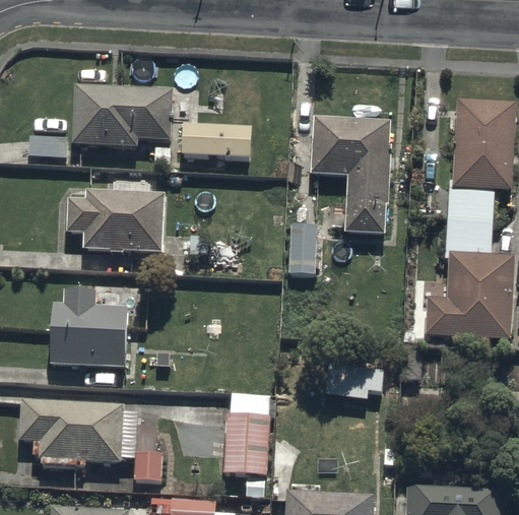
[(174,88),(74,82),(71,141),(137,145),(137,137),(171,138),(174,88)]
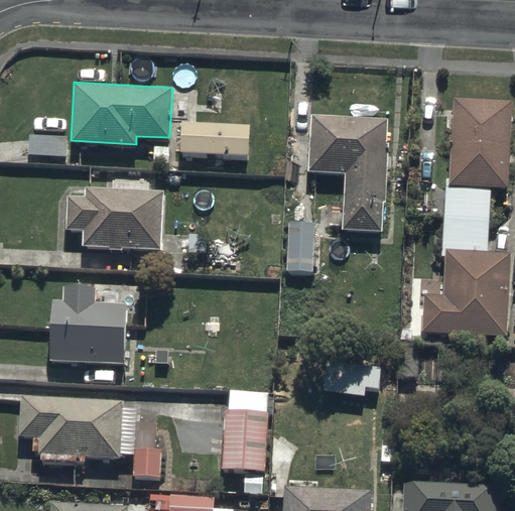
[(511,100),(454,97),(448,183),(507,186),(511,100)]
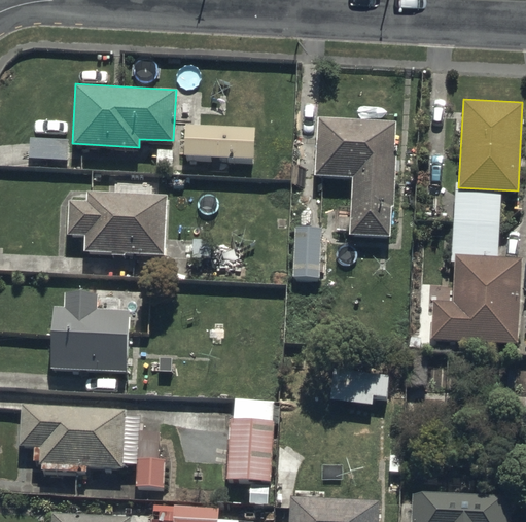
[(395,119),(317,115),(314,173),(352,175),(349,233),(389,235),(395,119)]
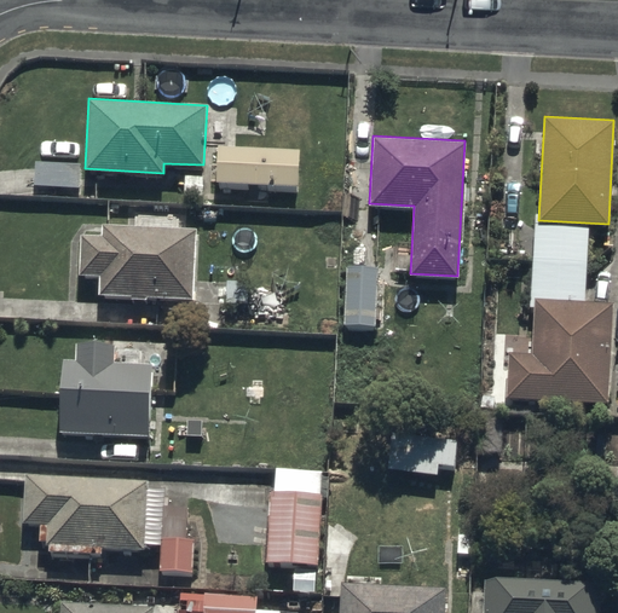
[(299,152),(215,149),(214,184),(298,188),(299,152)]
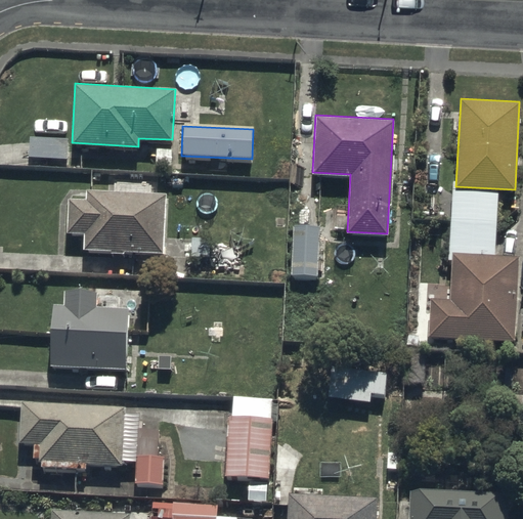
[(67,137),(17,136),(17,158),(67,159),(67,137)]
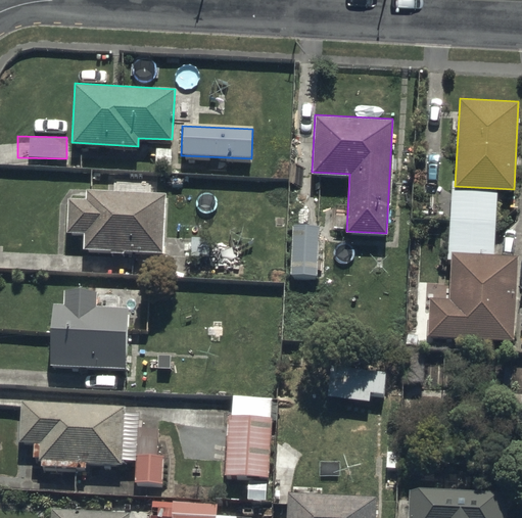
[(84,232),(84,248),(162,251),(164,192),(87,189),(86,198),(67,198),(66,232),(84,232)]
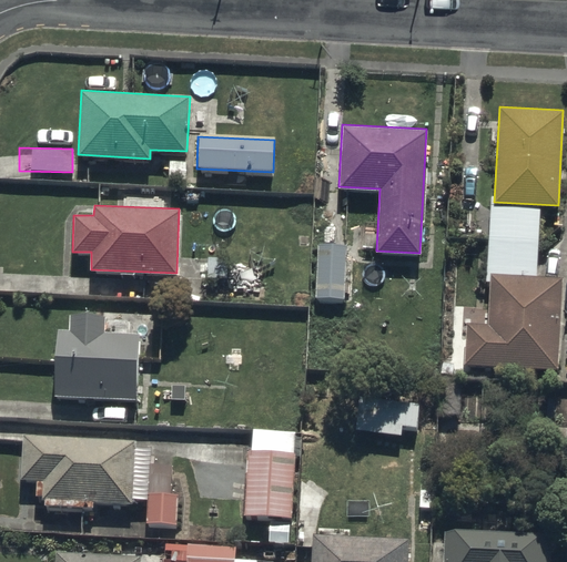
[(343,300),(344,246),(316,245),(315,299),(343,300)]
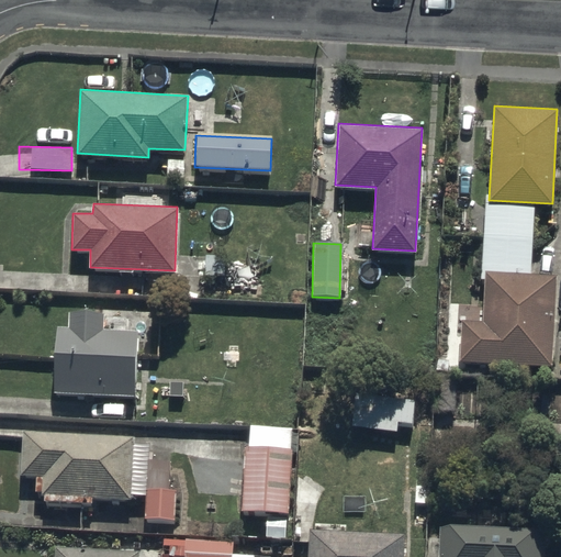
[(551,365),(558,274),(484,269),(481,321),(463,320),(460,359),(551,365)]
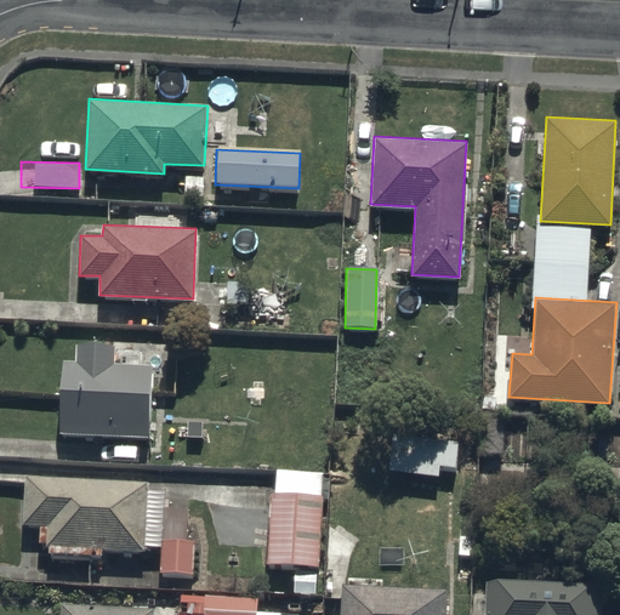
[(75,342),(74,359),(62,359),(60,433),(149,436),(152,364),(114,363),(114,343),(75,342)]
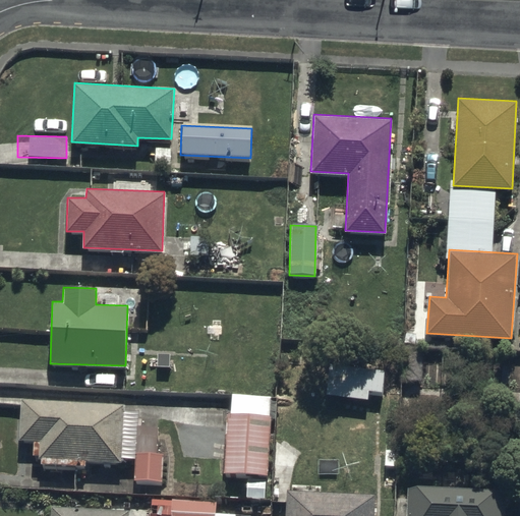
[(383,370),(328,364),(325,396),(366,401),(367,391),(381,392),(383,370)]
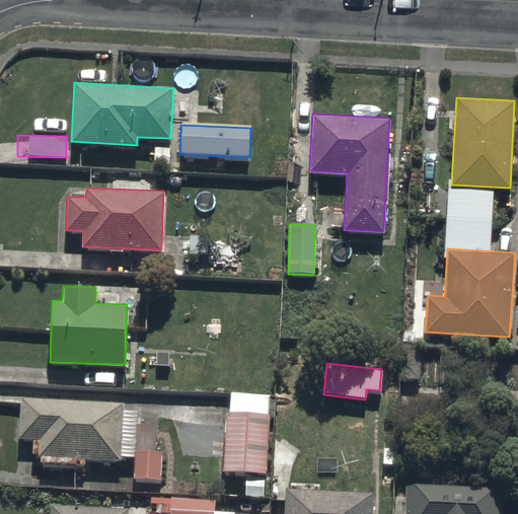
[(267,394),(227,392),(225,473),(244,474),(243,496),(263,496),(267,394)]
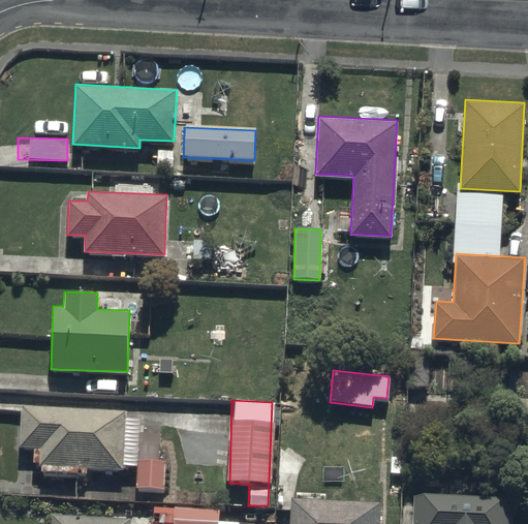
[(126,409),(22,404),(20,445),(40,447),(39,464),(123,468),(126,409)]
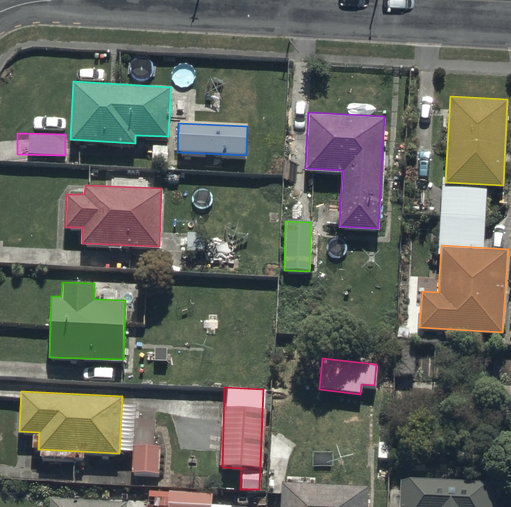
[(495,506),(496,486),(402,481),(400,506),(495,506)]
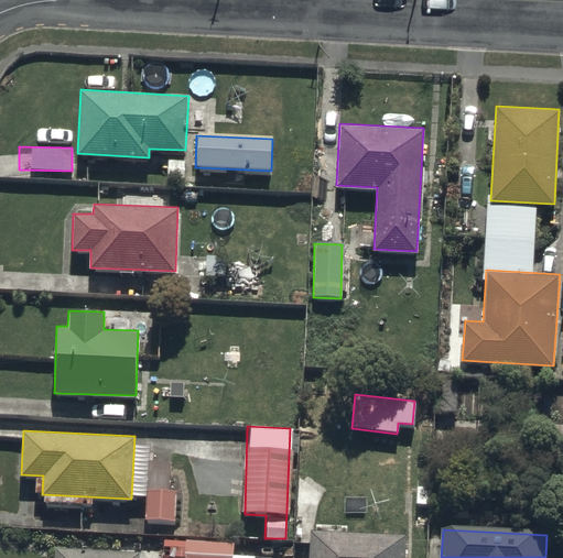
[(403,557),(404,534),(311,531),(310,557),(403,557)]
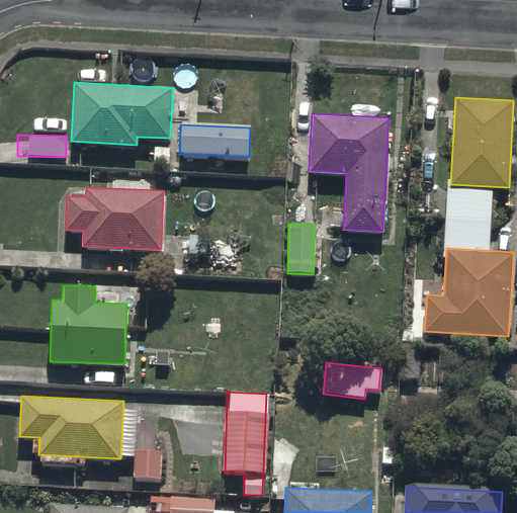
[(127,512),(128,507),(51,503),(50,512),(127,512)]
